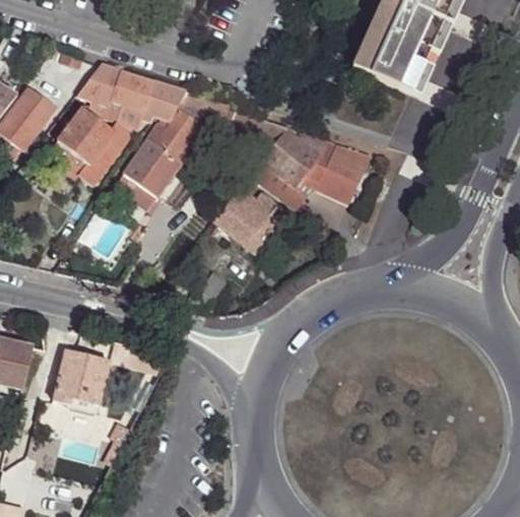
[(396,54),(423,65),(429,52),(451,0),(382,0),(370,25),(380,30),(374,45),(382,48),(377,61),(391,67),(396,54)]
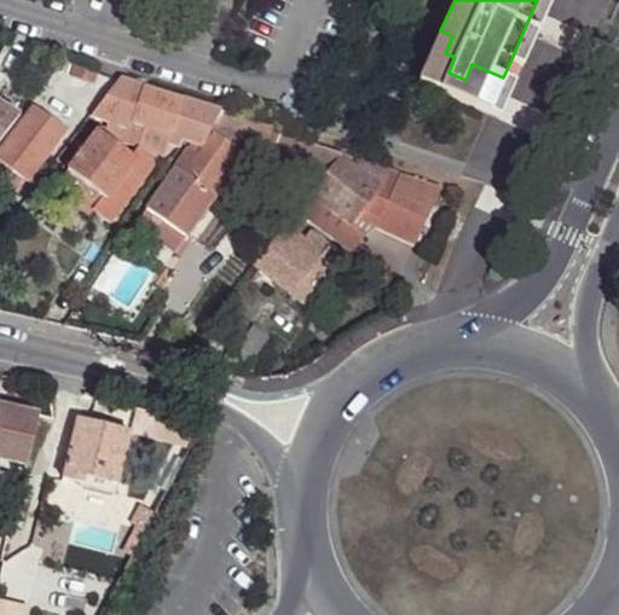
[(537,0),(510,62),(521,67),(553,0),(537,0)]
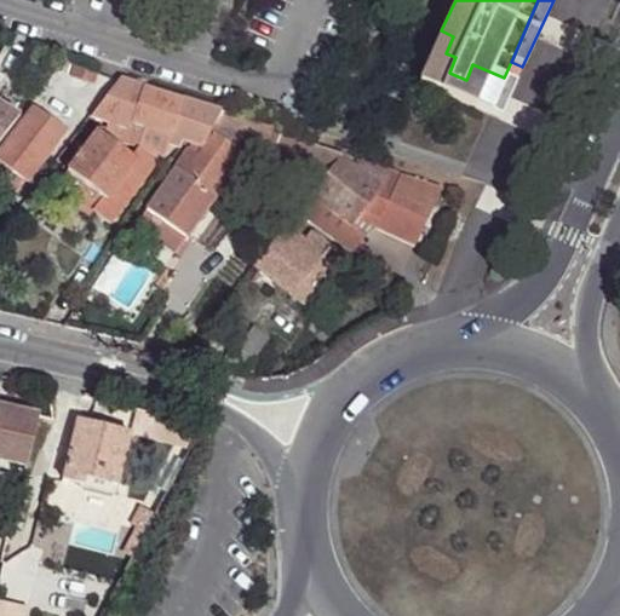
[(419,81),(500,117),(516,82),(504,78),(472,64),(466,80),(449,73),(455,57),(446,53),(453,36),(441,30),(419,81)]
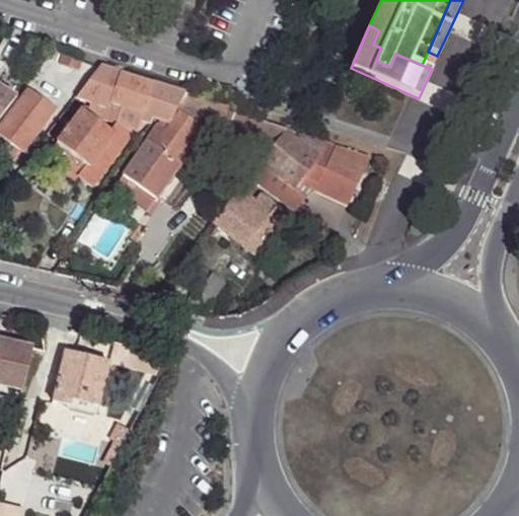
[(81,58),(62,53),(60,62),(78,68),(81,58)]
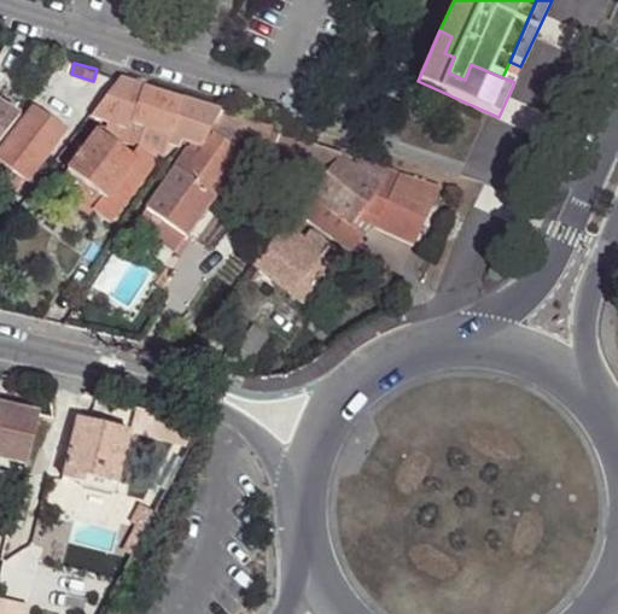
[(0,136),(18,113),(0,101),(0,83),(6,75),(0,71),(0,136)]
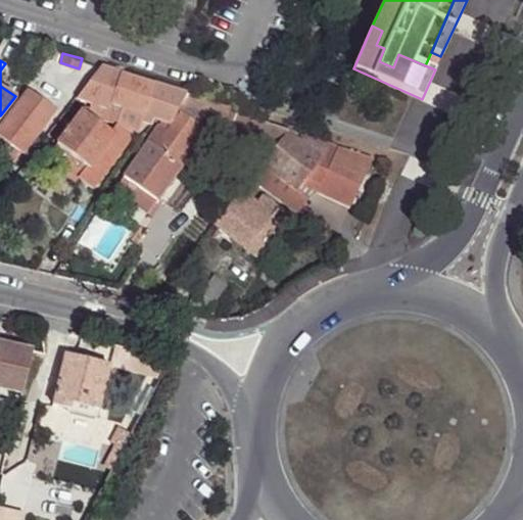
[(186,92),(155,81),(101,63),(77,95),(91,101),(89,106),(87,111),(82,108),(64,132),(50,152),(45,159),(76,182),(79,177),(93,188),(132,136),(134,130),(138,131),(142,121),(152,124),(154,116),(156,117),(172,122),(178,108),(186,92)]
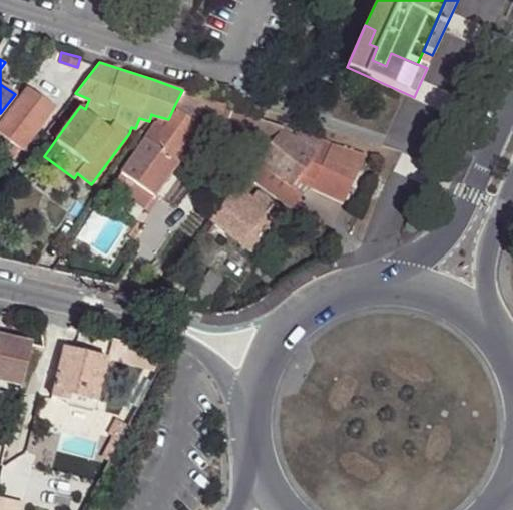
[(28,84),(0,121),(0,151),(12,161),(21,149),(22,150),(56,105),(28,84)]
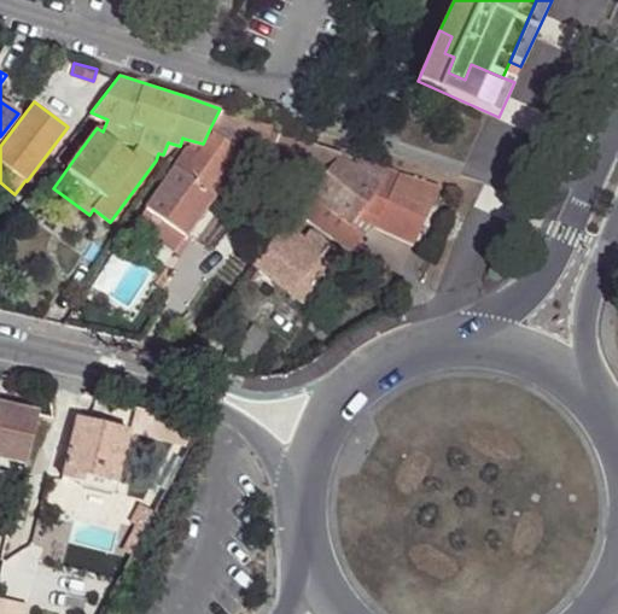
[(263,148),(273,124),(220,109),(210,128),(244,152),(257,162),(263,148)]
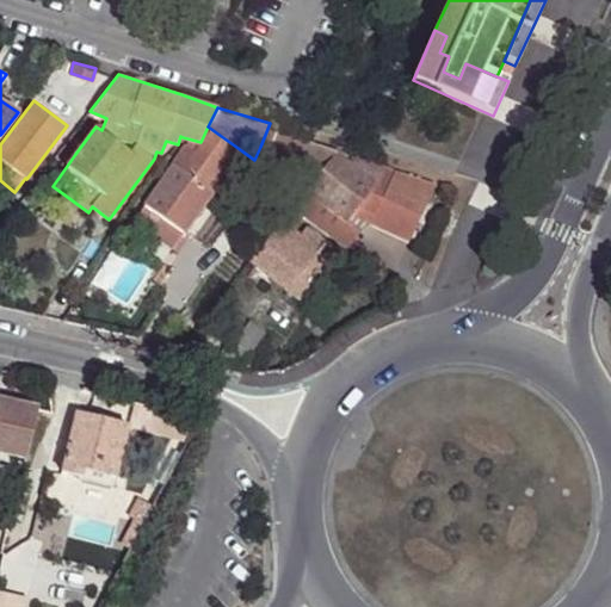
[(277,125),(270,123),(260,147),(322,167),(335,152),(337,149),(277,128),(277,125)]
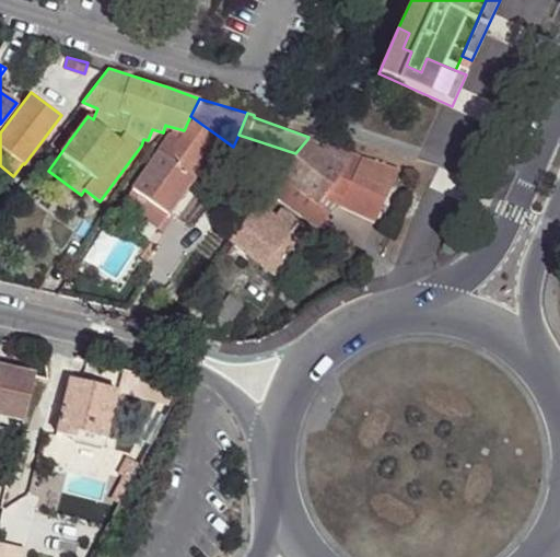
[(190,116),(184,130),(178,138),(170,132),(120,202),(158,229),(221,138),(190,116)]
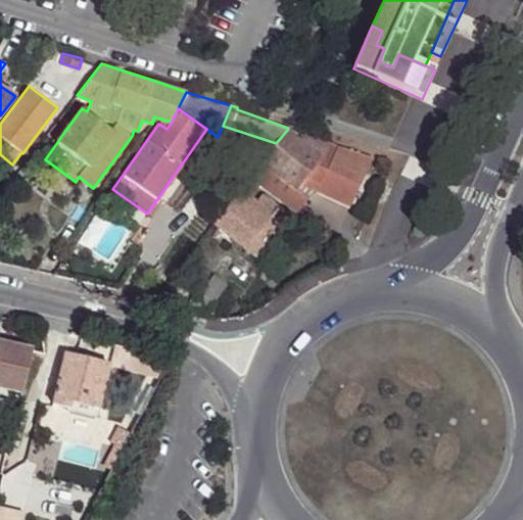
[(45,149),(50,152),(64,132),(60,129),(45,149)]
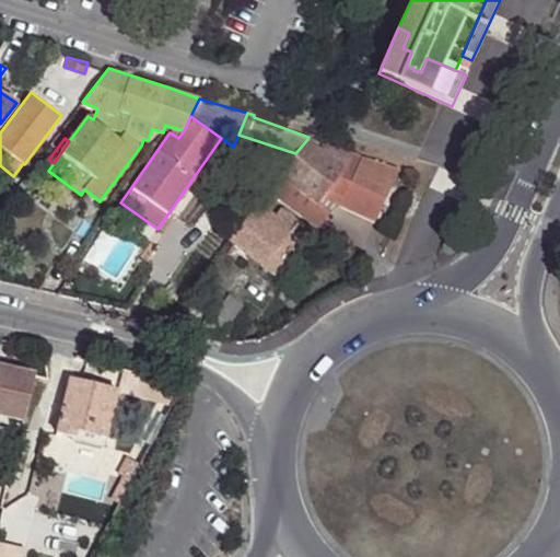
[(322,150),(307,139),(295,153),(273,184),(268,190),(278,198),(317,229),(330,211),(339,204),(374,221),(399,167),(325,142),(322,150)]
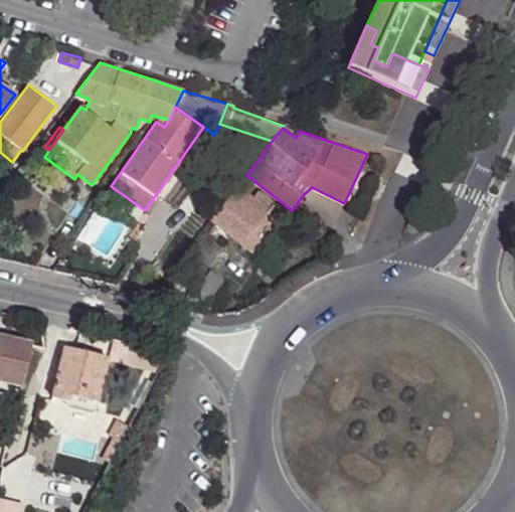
[(245,176),(246,175),(251,169),(234,157),(227,164),(238,172),(245,176)]
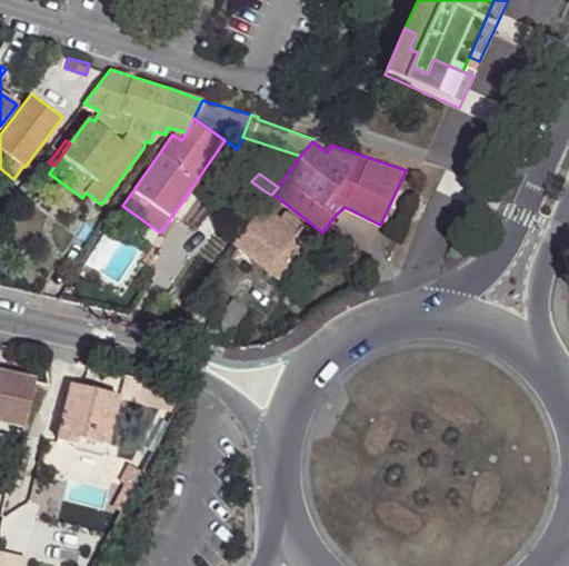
[(228,209),(245,221),(263,190),(251,181),(247,179),(228,209)]
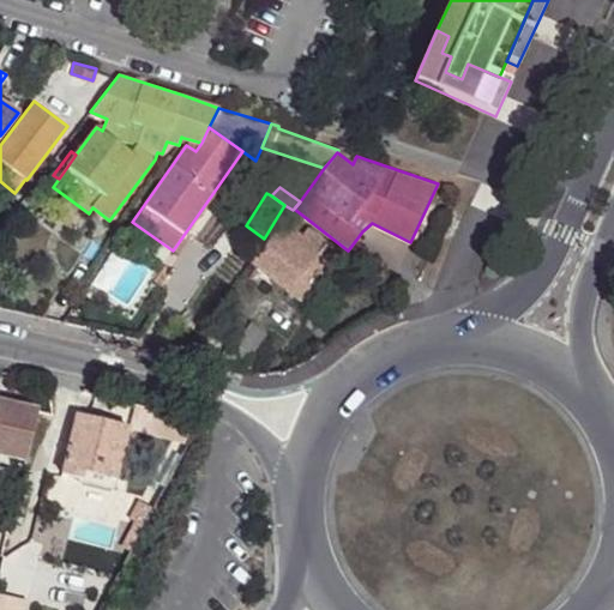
[(294,209),(293,210),(252,260),(288,290),(326,243),(306,228),(300,235),(295,230),(305,217),(294,209)]
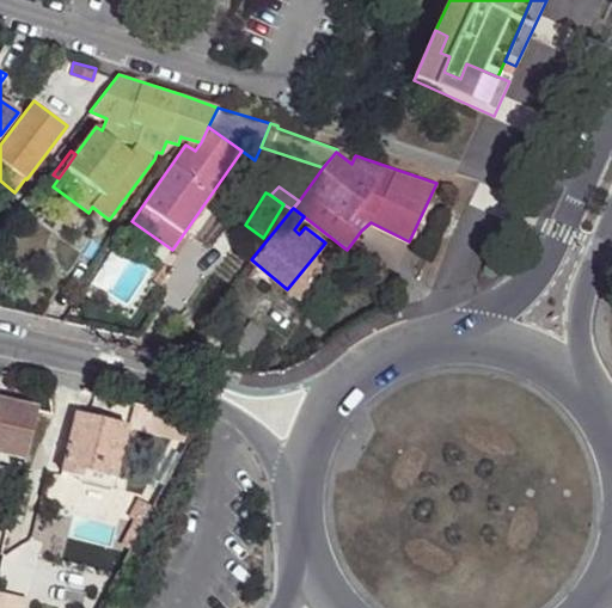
[(267,331),(250,319),(230,348),(245,360),(267,331)]
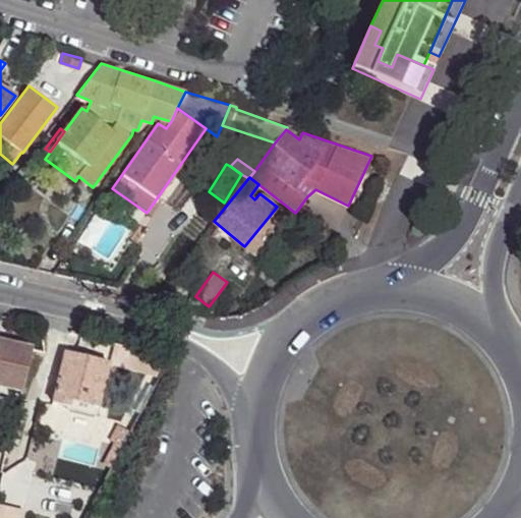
[(0,339),(0,386),(22,391),(33,347),(0,339)]
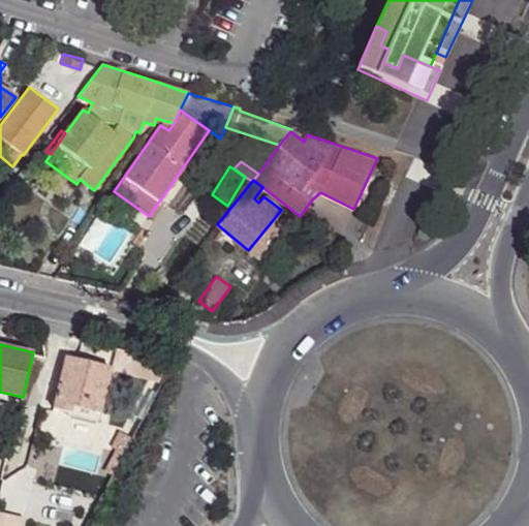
[(65,357),(54,407),(70,411),(71,405),(100,412),(112,368),(65,357)]
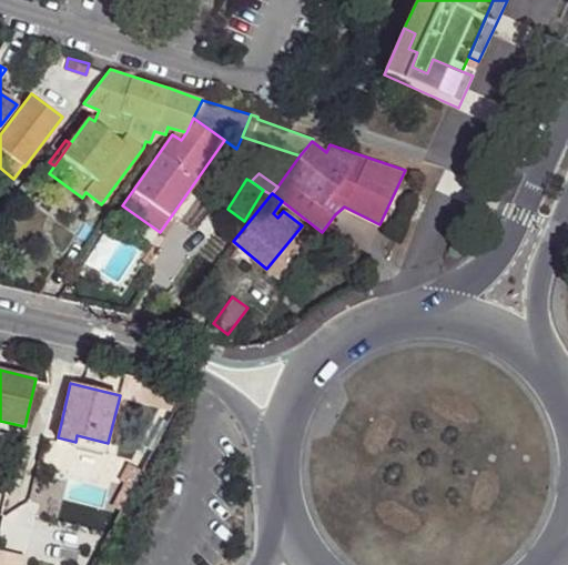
[(75,442),(74,444),(105,451),(108,443),(77,435),(75,442)]
